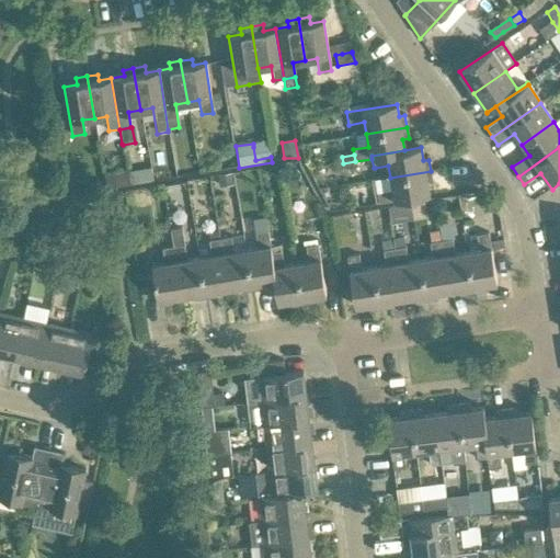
[(150,169),(136,171),(138,184),(152,182),(150,169)]
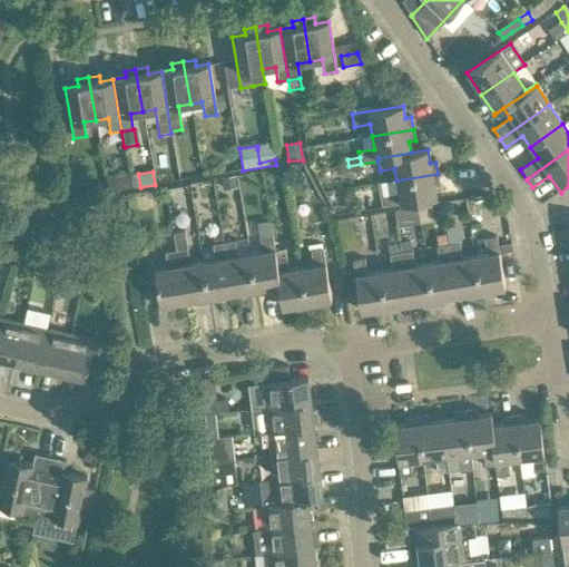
[(385,207),(435,199),(433,186),(439,185),(438,174),(396,181),(399,193),(383,195),(385,207)]
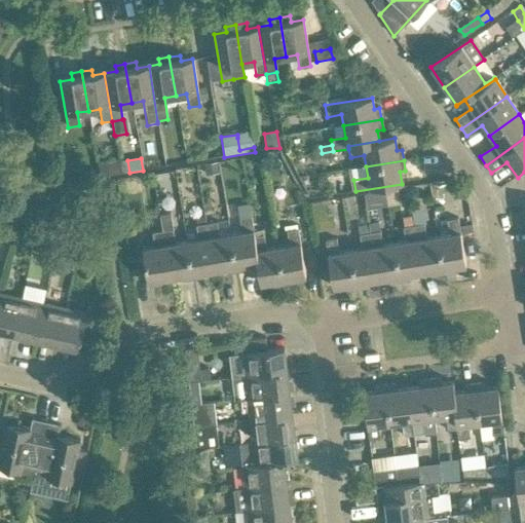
[(107,163),(97,165),(99,175),(99,178),(109,176),(107,163)]
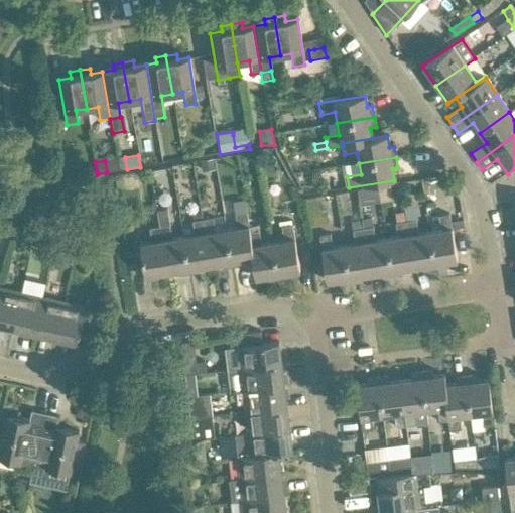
[(215,171),(213,160),(200,162),(202,173),(215,171)]
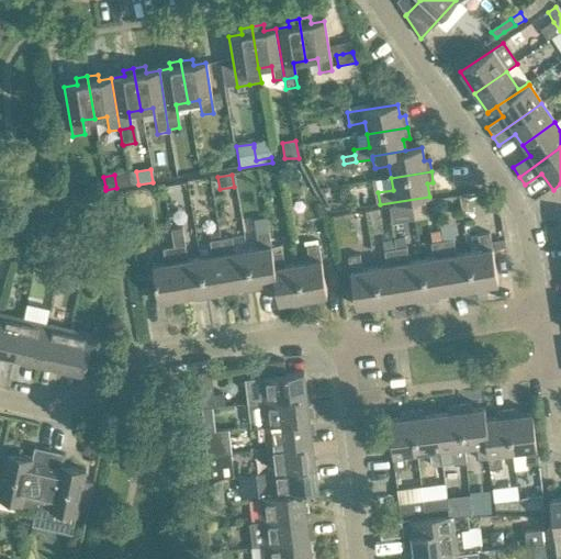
[(392,227),(429,219),(425,200),(388,209),(392,227)]
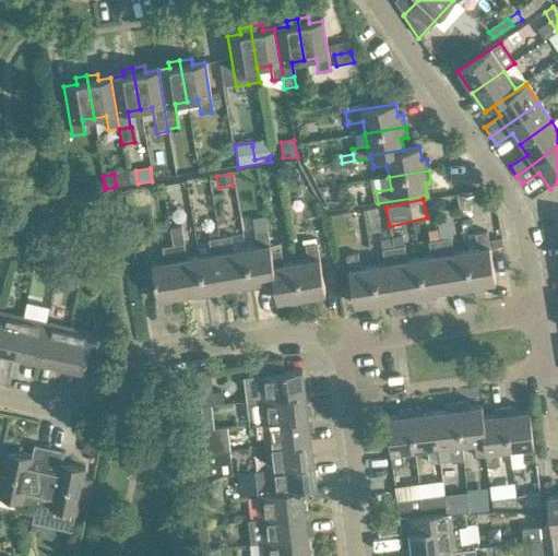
[(266,238),(268,238),(266,232),(265,232),(263,219),(251,221),(253,234),(257,249),(245,250),(251,291),(262,288),(261,283),(273,281),(266,238)]
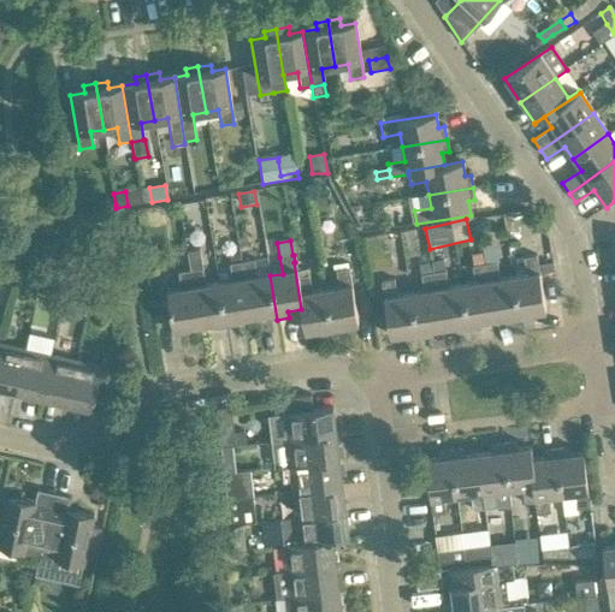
[(498,280),(496,263),(494,249),(482,251),(484,266),(492,320),(506,318),(507,324),(520,322),(512,278),(498,280)]
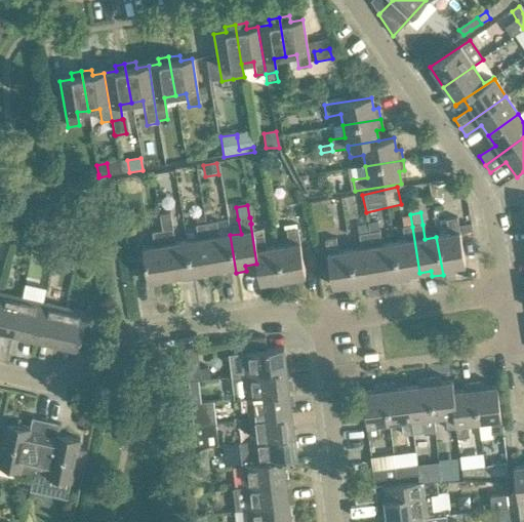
[(162,232),(169,278),(180,276),(182,282),(192,280),(186,242),(174,244),(172,230),(169,214),(159,215),(159,216),(162,232)]
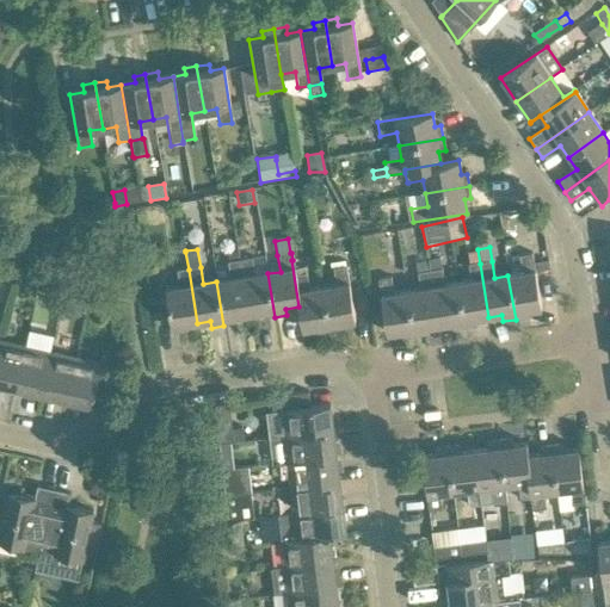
[(240,261),(239,261),(238,253),(227,254),(228,262),(227,262),(229,279),(216,282),(223,326),(236,323),(235,317),(248,315),(240,261)]
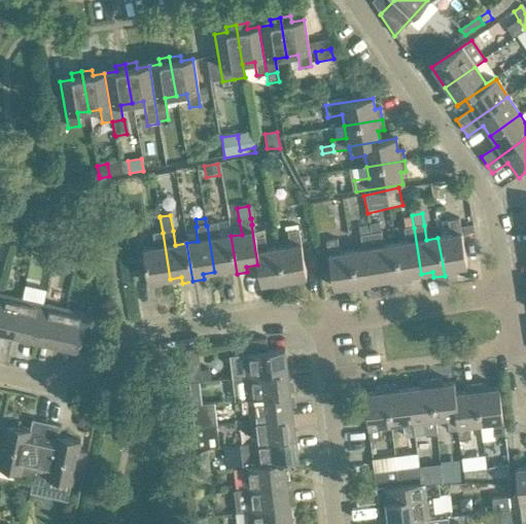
[(437,238),(445,276),(455,274),(454,269),(466,267),(458,219),(447,221),(450,236),(437,238)]
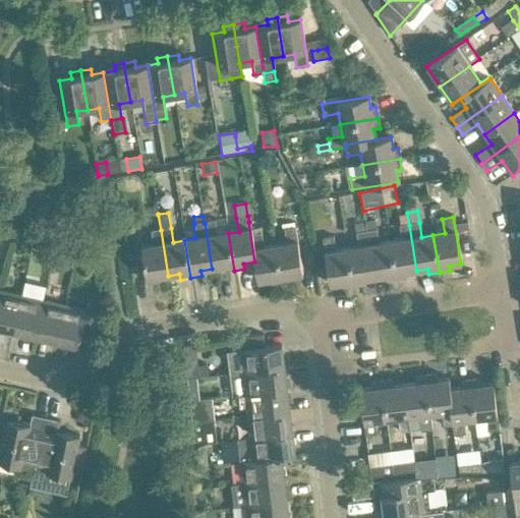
[(234,271),(228,233),(217,235),(215,222),(205,223),(212,269),(223,267),(224,273),(234,271)]
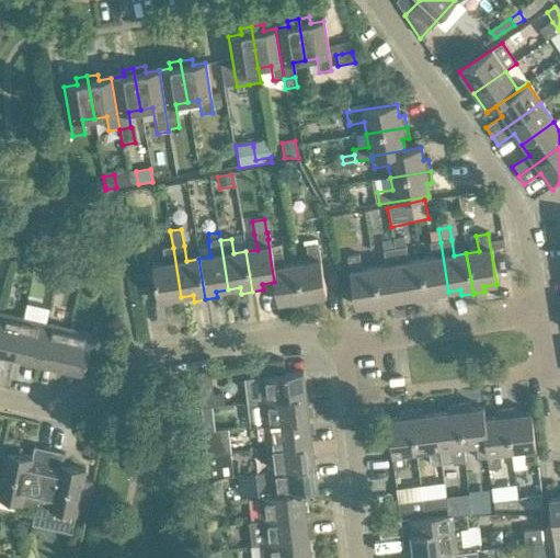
[(269,239),(267,239),(274,282),(276,304),(290,302),(292,307),(303,306),(295,266),(283,269),(281,253),(280,247),(270,249),(269,239)]
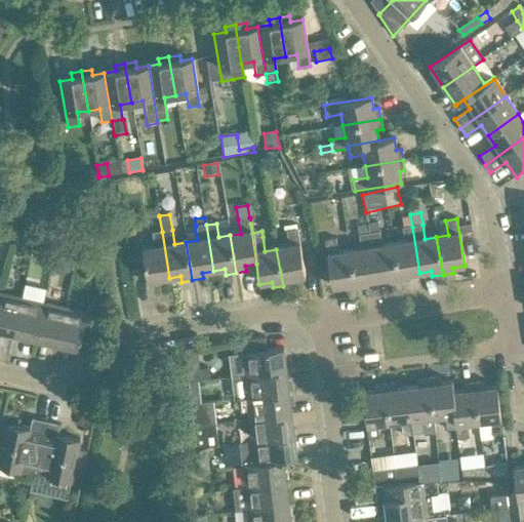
[(408,275),(419,273),(412,227),(402,229),(404,243),(393,245),(399,282),(409,280),(408,275)]
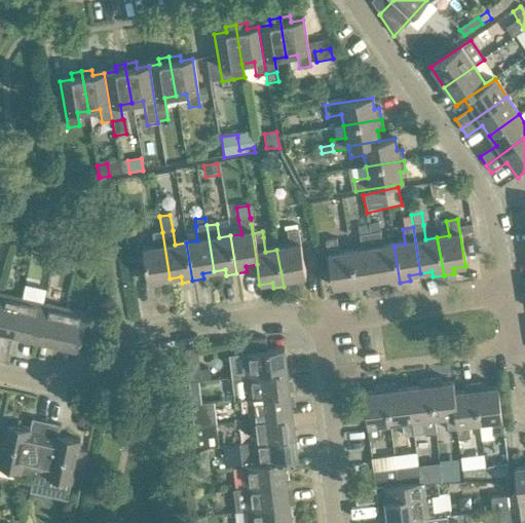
[(289,248),(277,250),(284,287),(294,285),(293,278),(305,277),(297,229),(286,231),(289,248)]
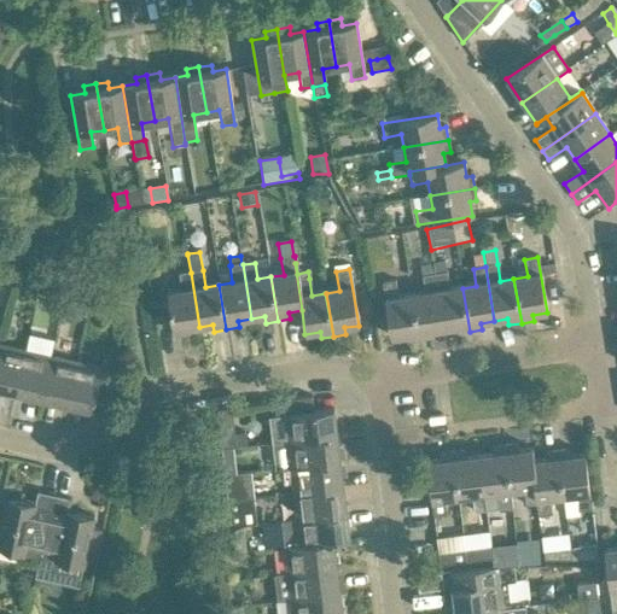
[(181,291),(167,293),(174,338),(187,335),(186,329),(199,327),(191,273),(179,275),(181,291)]
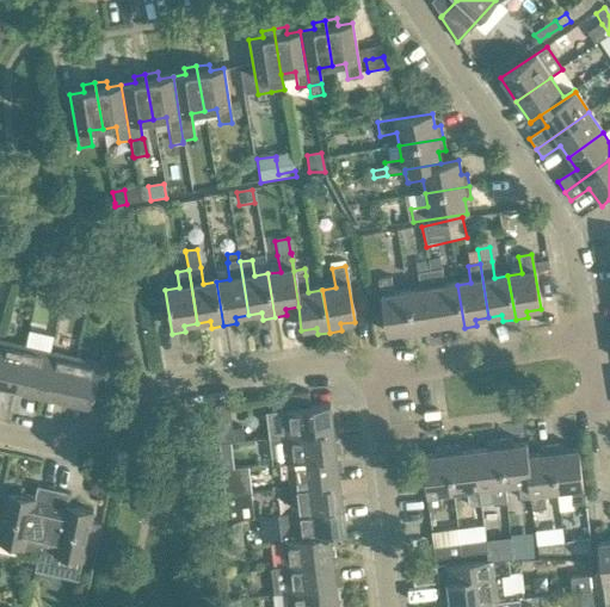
[(464,328),(457,285),(444,286),(441,270),(429,272),(438,326),(451,323),(453,330),(464,328)]
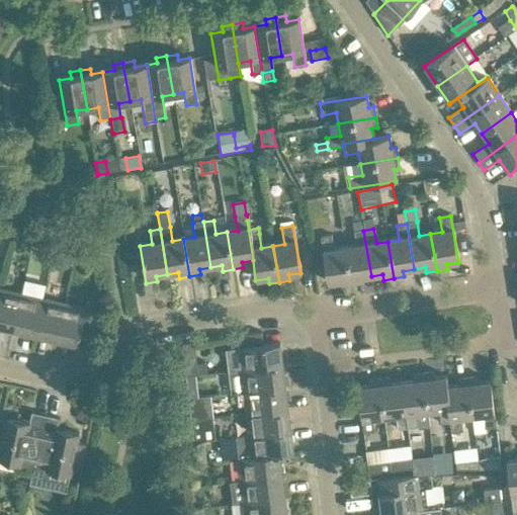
[(360,278),(371,276),(363,231),(354,233),(356,246),(344,248),(351,285),(361,283),(360,278)]
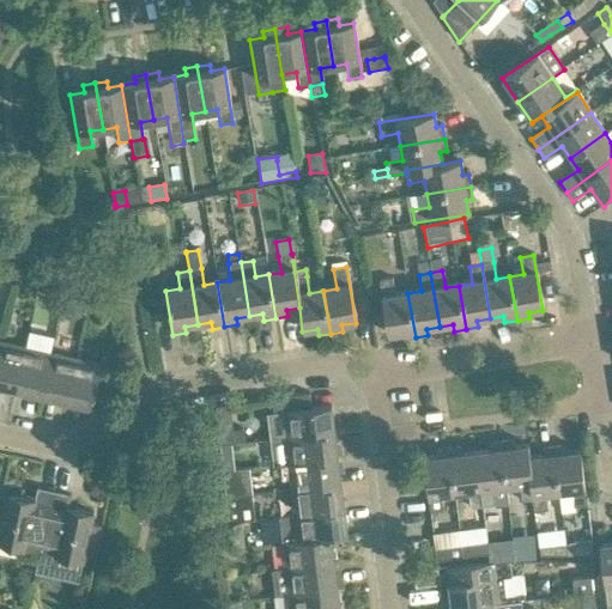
[(40,281),(26,278),(24,287),(37,291),(40,281)]
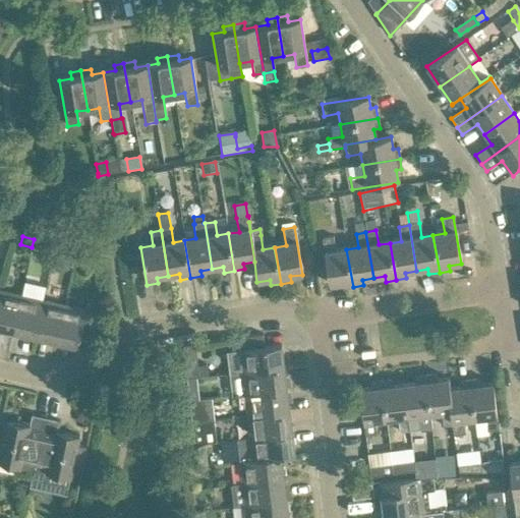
[(353,287),(346,249),(335,251),(333,238),(322,239),(329,285),(341,283),(342,289),(353,287)]
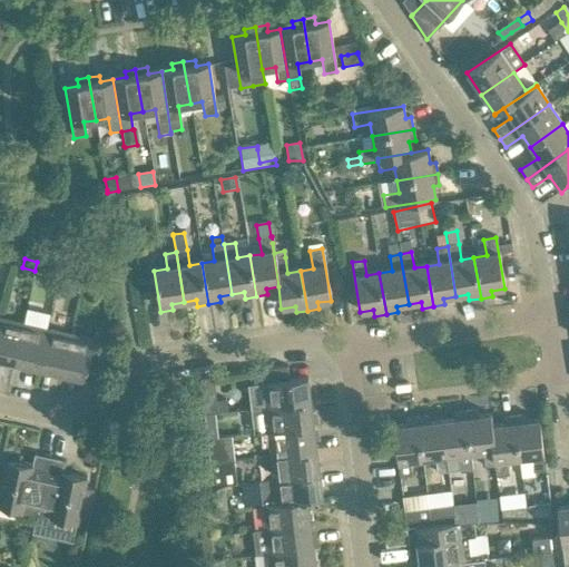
[(48,273),(50,265),(37,262),(35,271),(48,273)]
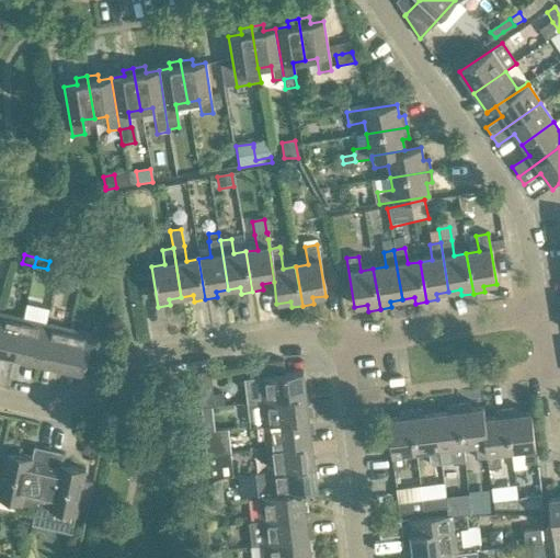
[(81,276),(82,268),(70,265),(68,274),(81,276)]
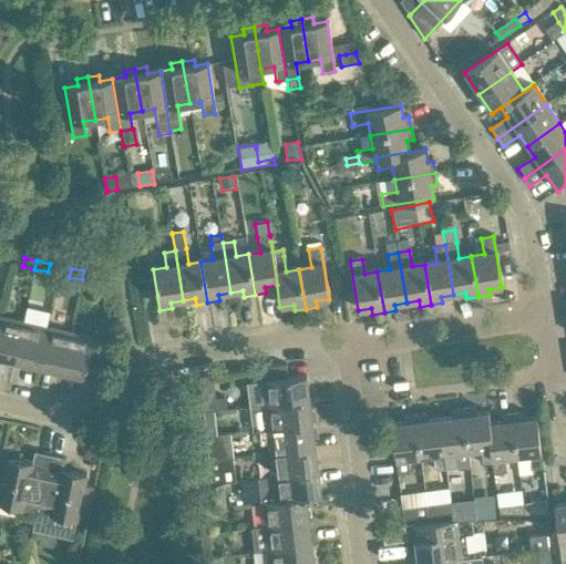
[(94,283),(96,274),(83,270),(82,279),(94,283)]
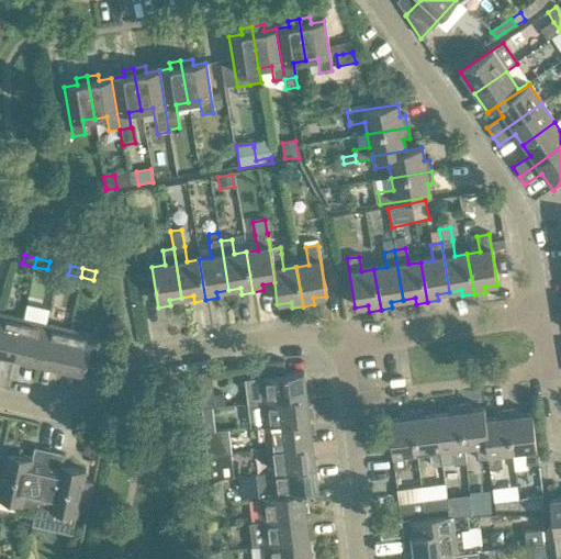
[(0,355),(14,358),(22,321),(0,315),(0,355)]
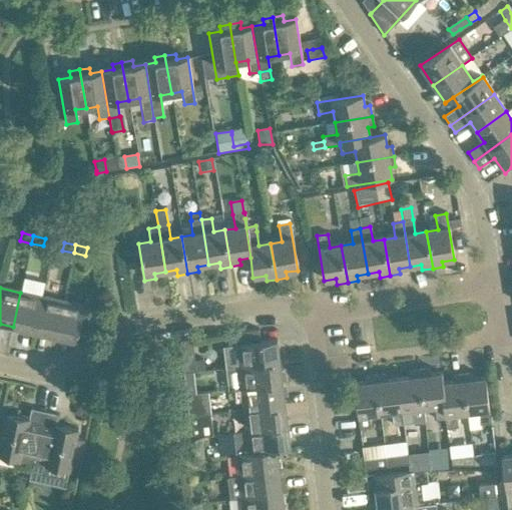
[(34,332),(41,297),(20,293),(13,327),(34,332)]
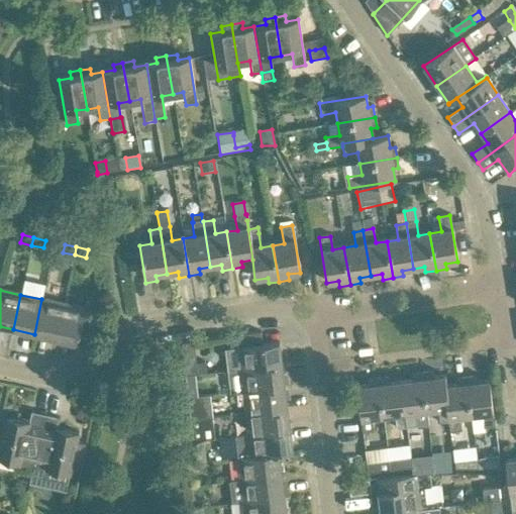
[(56,339),(64,304),(41,299),(34,334),(56,339)]
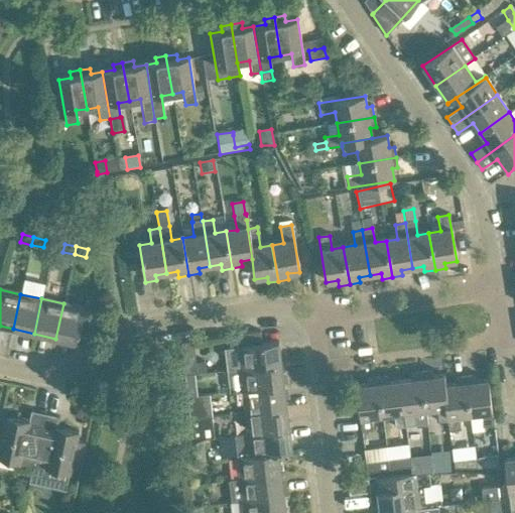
[(77,344),(85,308),(63,303),(55,339),(77,344)]
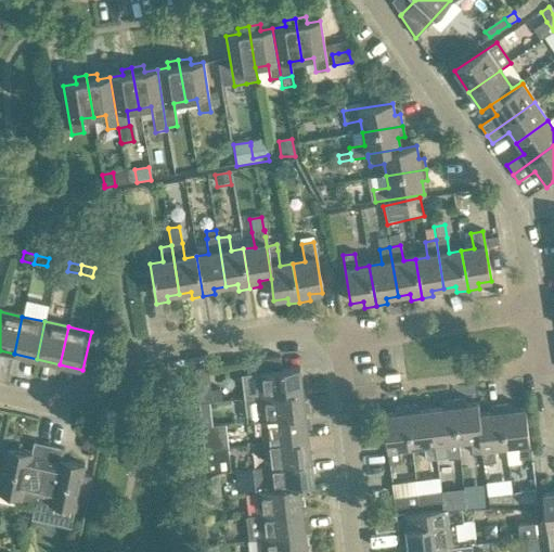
[(258,398),(303,394),(299,369),(281,371),(280,358),(246,361),(247,375),(256,374),(258,398)]
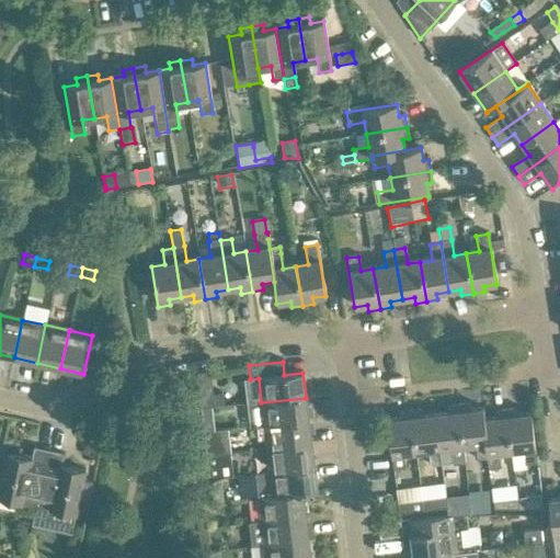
[(264,426),(308,421),(306,398),(261,402),(264,426)]
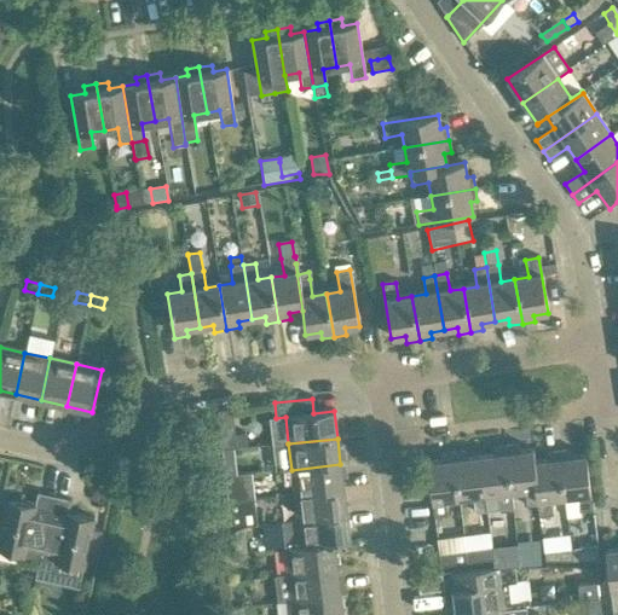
[(221,451),(232,450),(236,450),(235,441),(220,442),(220,446),(221,451)]
